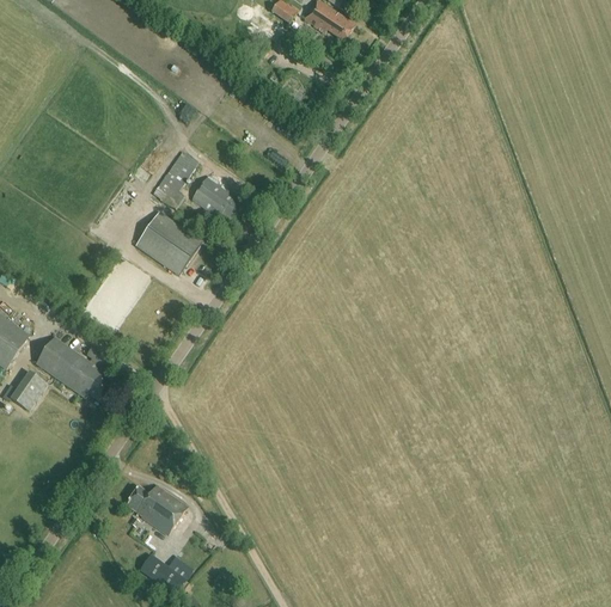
[(252,0),(243,12),(270,32),(280,19),(252,0)]
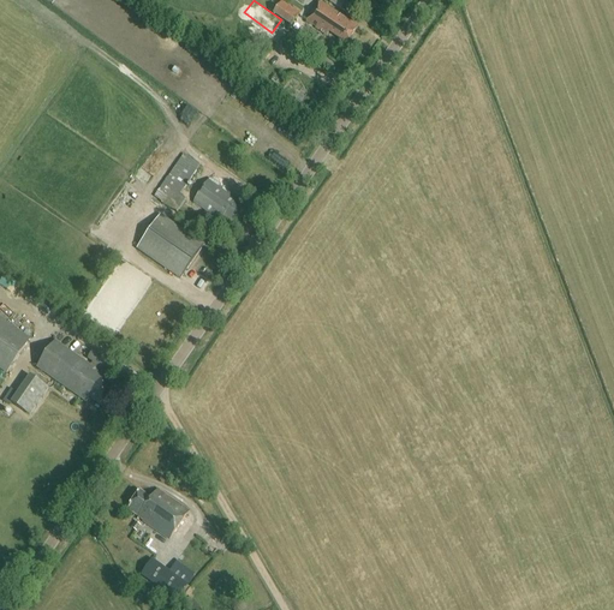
[(279,0),(273,9),(291,22),(299,9),(286,0),(279,0)]
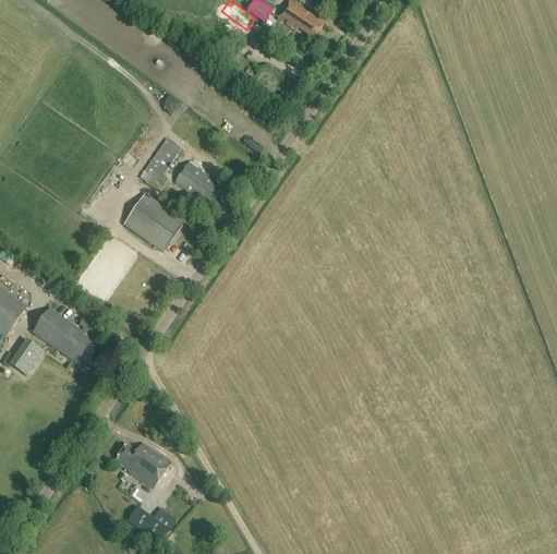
[(297,25),(313,36),(324,20),(294,0),(287,0),(277,15),(294,28),(297,25)]
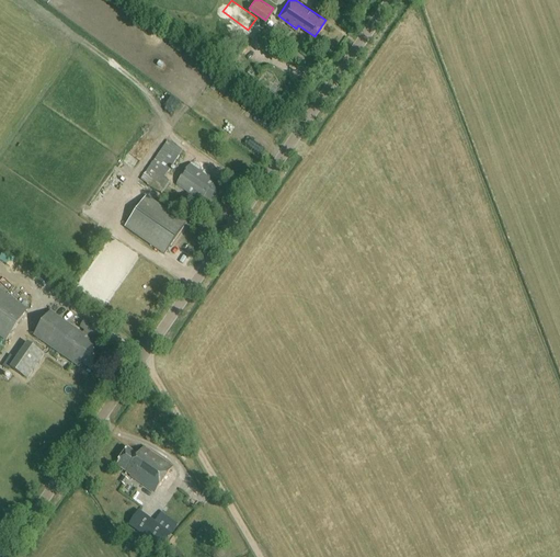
[(309,6),(316,9),(320,2),(317,0),(312,0),(309,6)]
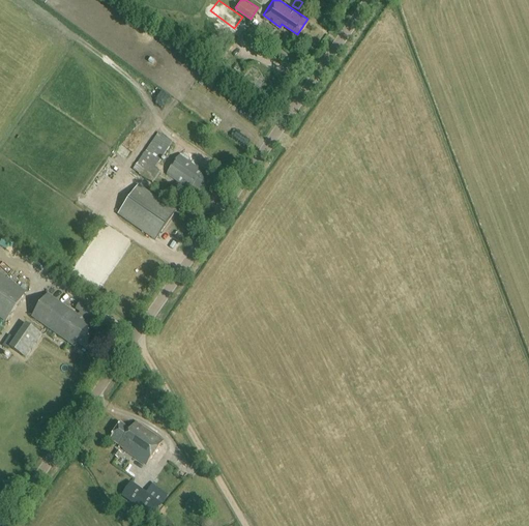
[(171,139),(156,129),(143,149),(143,148),(130,167),(150,179),(158,168),(153,165),(171,139)]
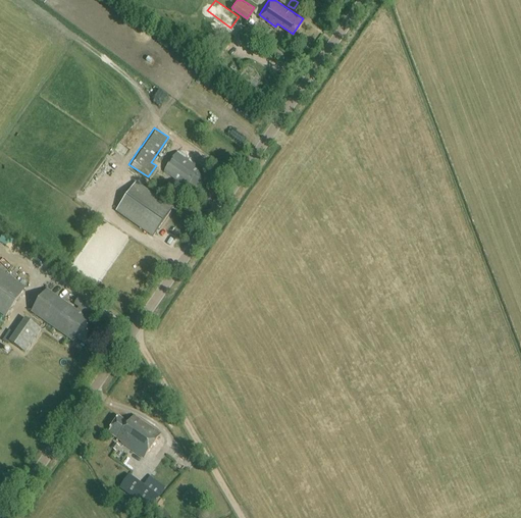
[(195,191),(206,174),(198,169),(200,166),(195,163),(196,161),(177,148),(163,168),(195,191)]
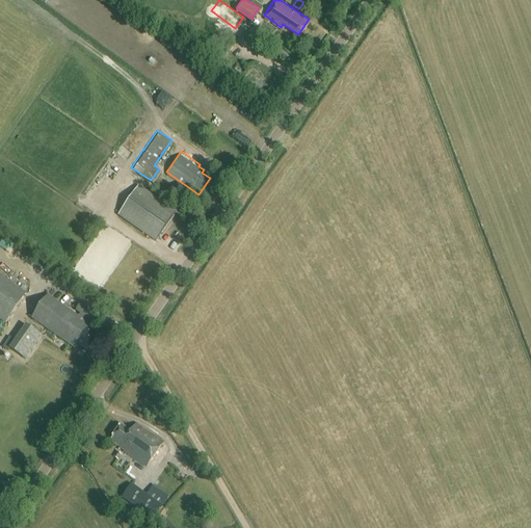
[(137,182),(117,211),(155,238),(176,209),(137,182)]
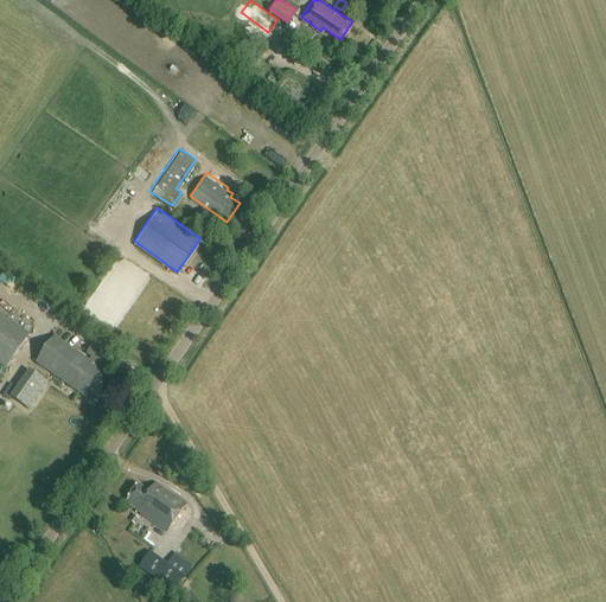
[(197,229),(204,234),(215,218),(209,213),(197,229)]
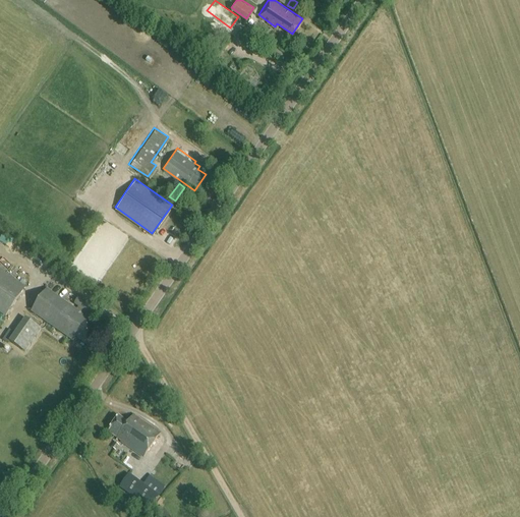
[(0,310),(4,313),(23,285),(0,269),(0,310)]
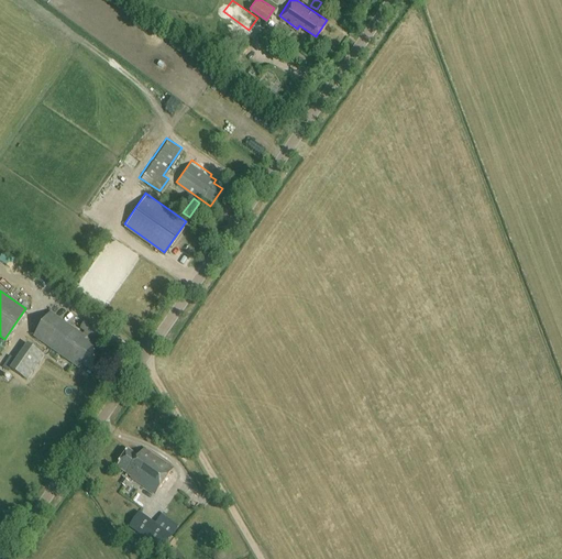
[(81,331),(48,309),(32,333),(78,365),(81,361),(90,368),(102,351),(92,344),(102,331),(84,318),(79,326),(84,329),(81,331)]
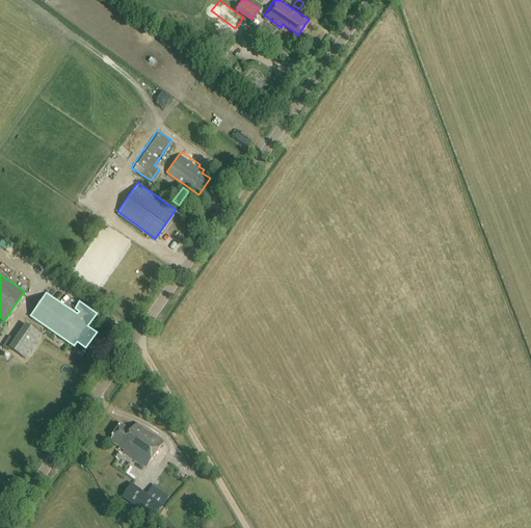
[(23,354),(38,332),(24,321),(7,344),(23,354)]
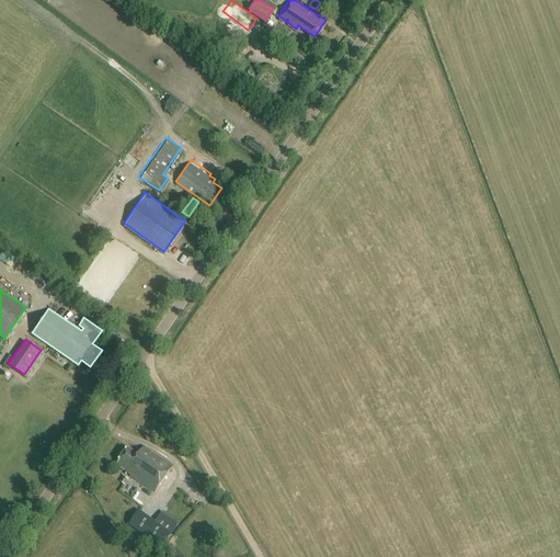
[(153,489),(171,464),(143,444),(137,452),(127,444),(115,462),(129,472),(129,473),(153,489)]
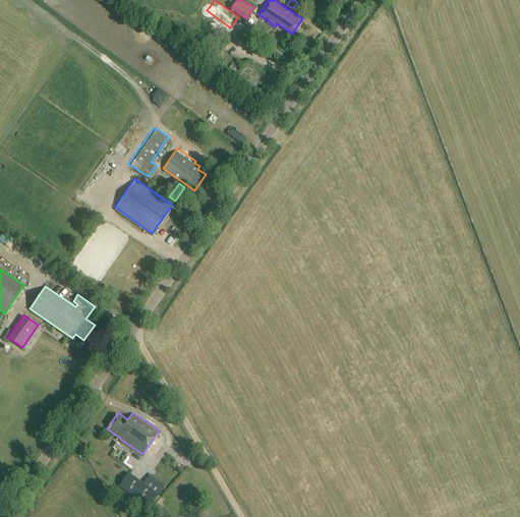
[(118,442),(114,439),(110,444),(115,447),(118,442)]
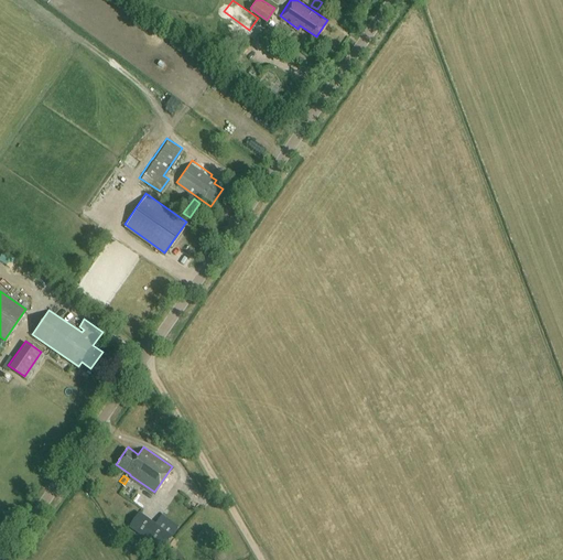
[(139,508),(128,524),(161,547),(171,531),(139,508)]
